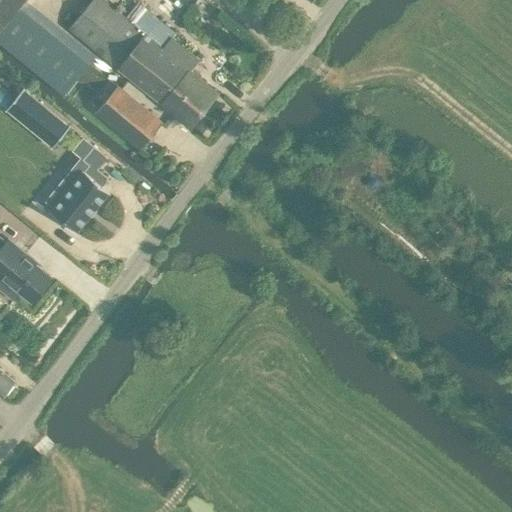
[(0,0),(0,40),(64,94),(96,55),(28,0),(0,0)]
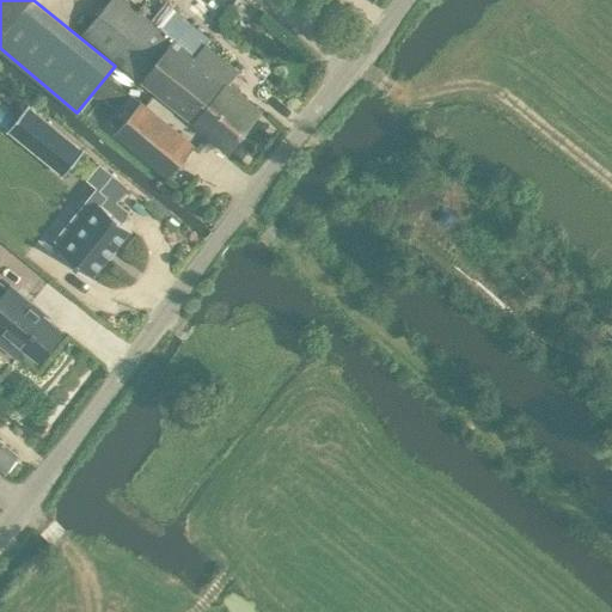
[(228,85),(240,71),(206,44),(195,56),(154,24),(126,0),(110,0),(83,34),(141,81),(194,123),(228,152),(262,111),(228,85)]
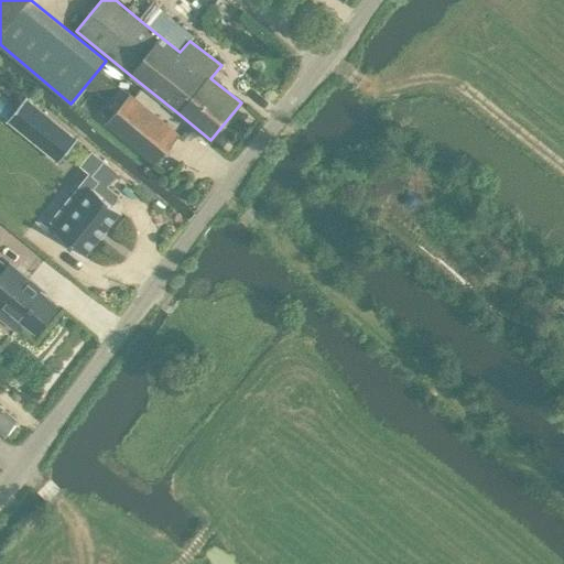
[(180,134),(129,93),(105,122),(155,164),(180,134)]
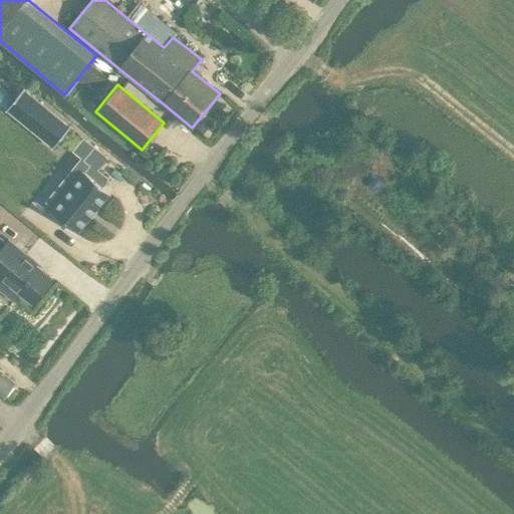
[(23,88),(7,108),(53,147),(70,126),(23,88)]
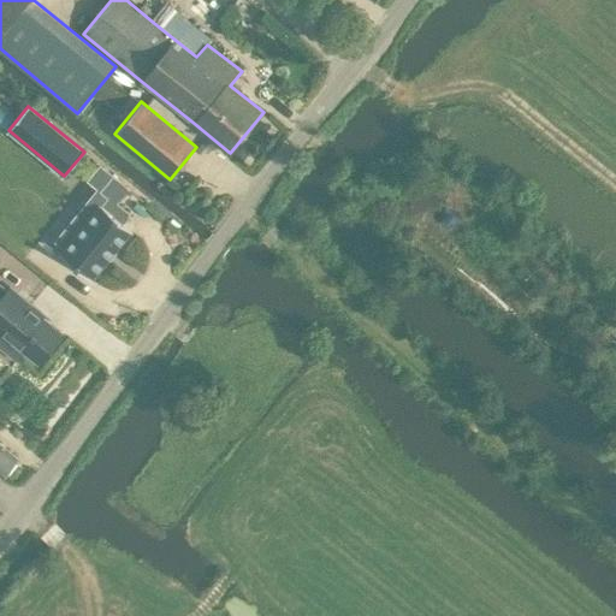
[(78,232),(60,254),(92,279),(132,230),(123,221),(130,213),(120,206),(132,191),(101,165),(88,181),(108,196),(92,215),(83,208),(69,225),(78,232)]
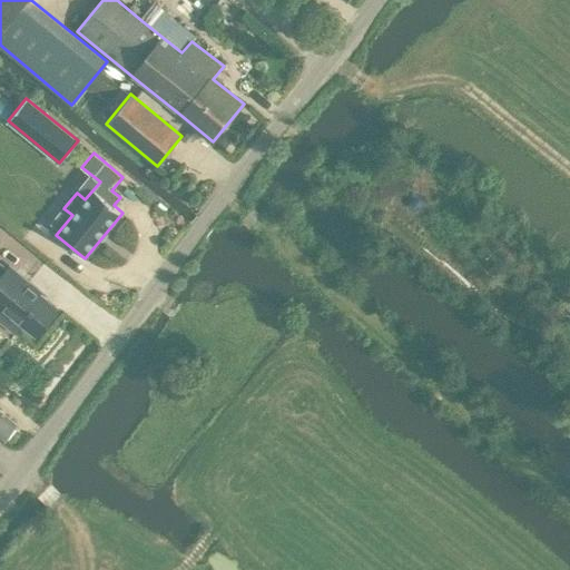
[(0,262),(0,313),(3,310),(36,335),(58,308),(28,284),(30,281),(13,267),(11,269),(9,268),(8,268),(0,262)]
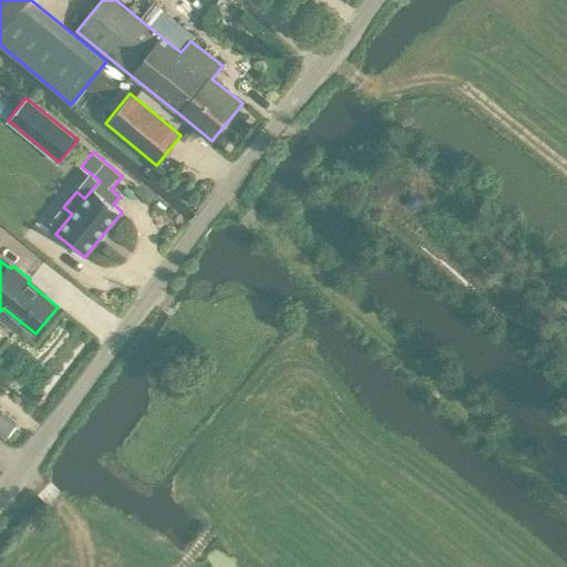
[(0,408),(0,436),(2,439),(17,421),(0,408)]
